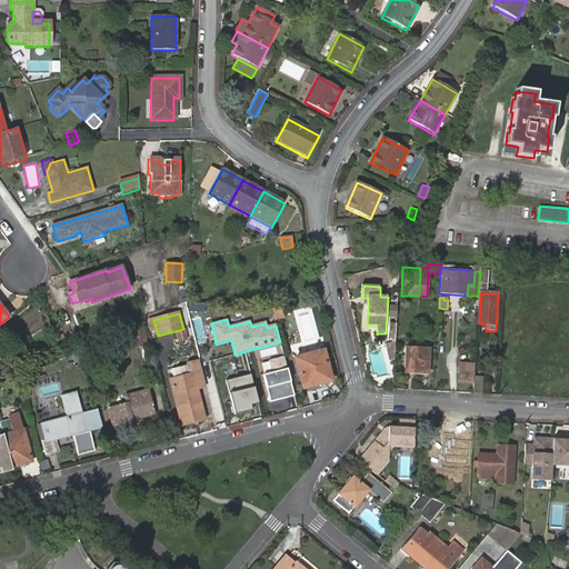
[(148,346),(143,328),(131,331),(136,348),(148,346)]
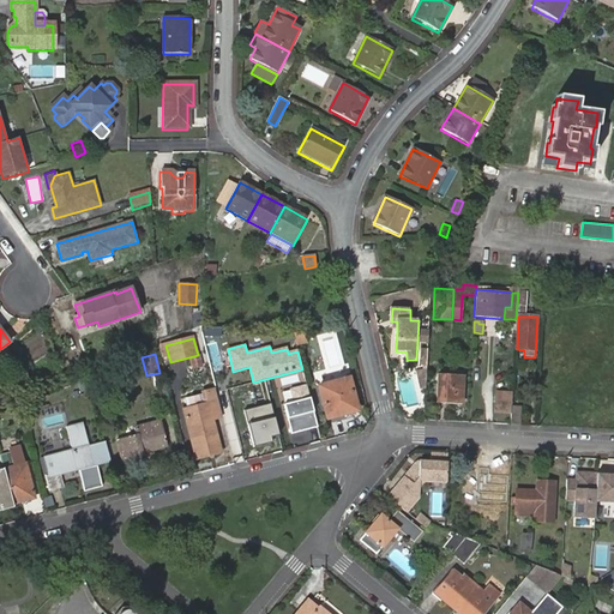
[(425,385),(426,368),(415,368),(417,385),(425,385)]
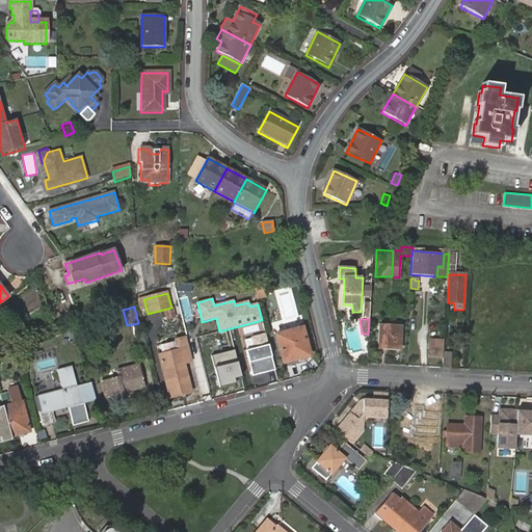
[(387,347),(389,326),(380,326),(378,347),(387,347)]
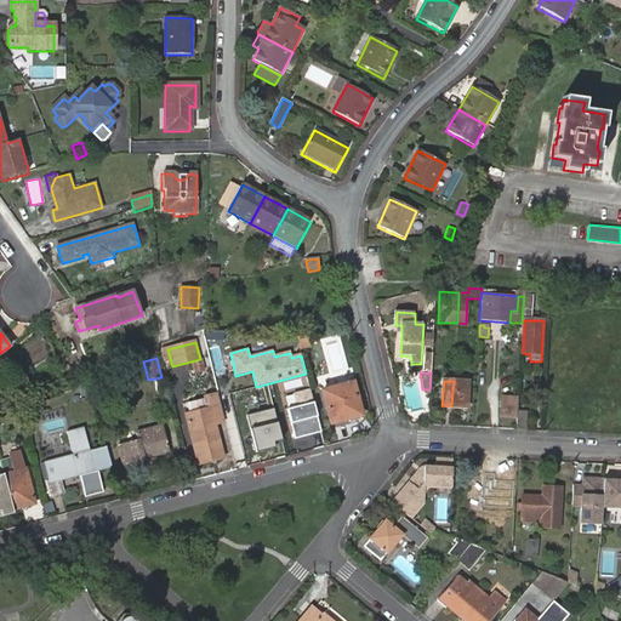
[(467,382),(454,381),(451,405),(466,406),(467,382)]
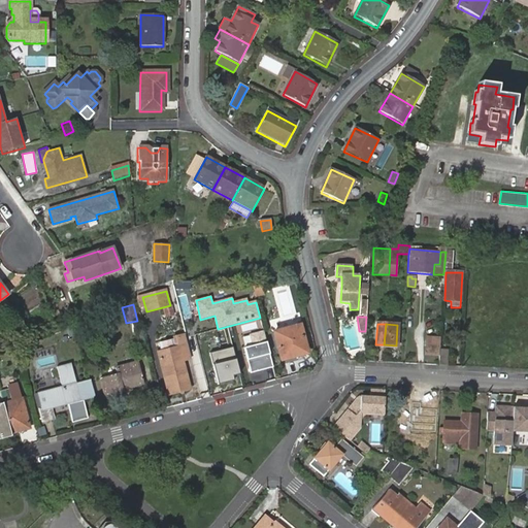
[(307,354),(300,326),(273,332),(281,361),(307,354)]
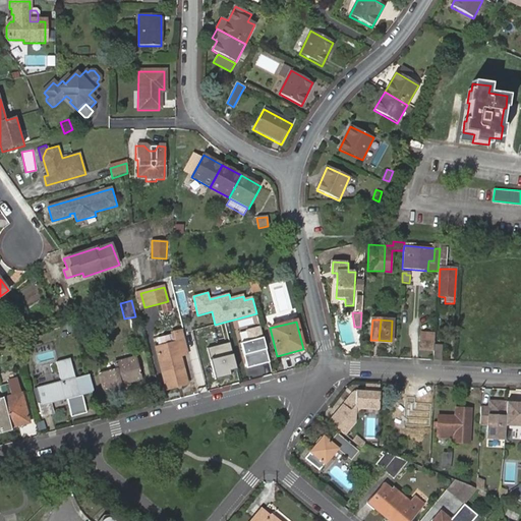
[(262,328),(247,331),(249,342),(243,344),(249,368),(271,363),(262,328)]
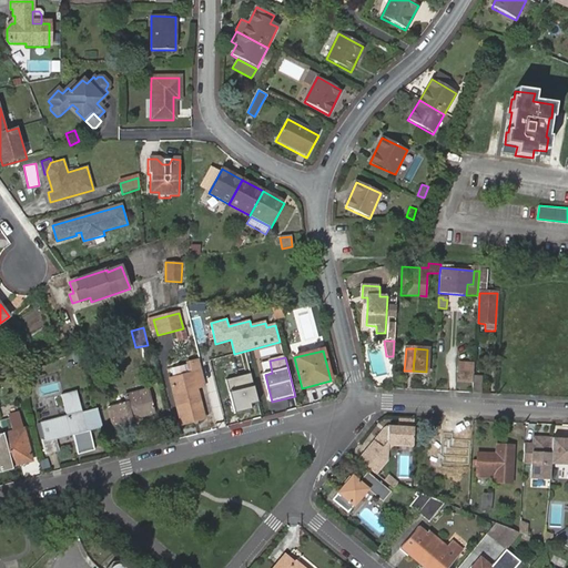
[(473,376),(474,366),(458,365),(457,379),(473,382),(473,376)]
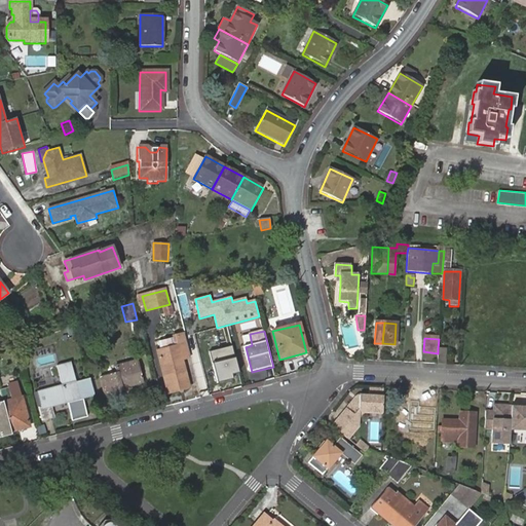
[(11,341),(0,343),(0,354),(14,350),(11,341)]
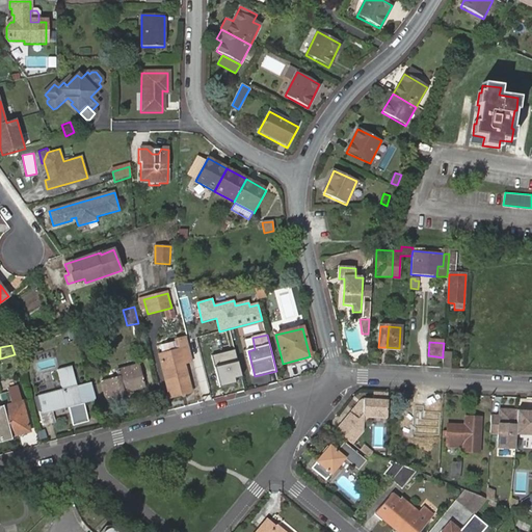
[(237,350),(212,356),(221,391),(245,384),(237,350)]
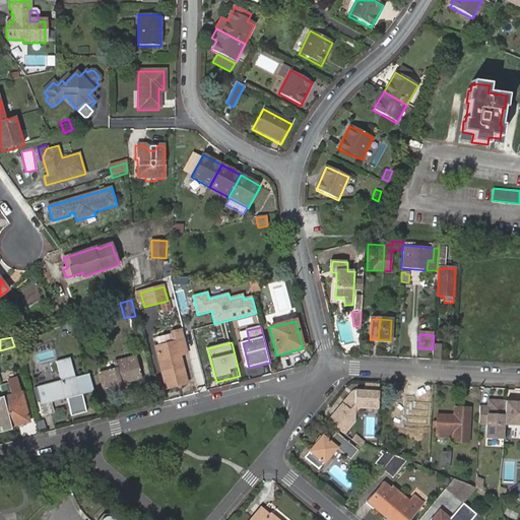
[(433,349),(433,360),(441,360),(442,345),(433,344),(433,349)]
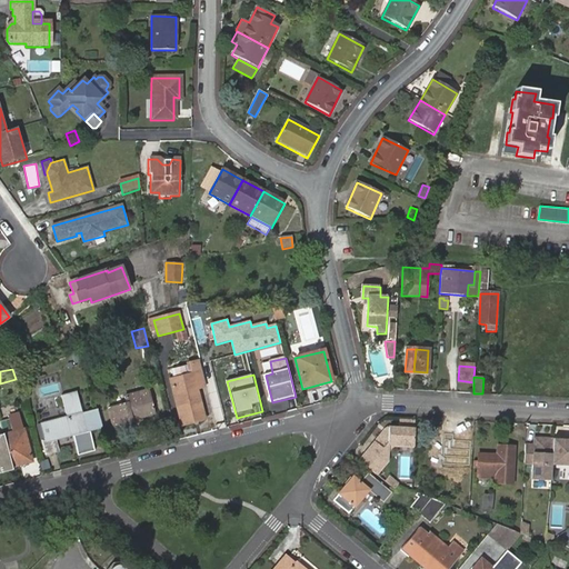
[(205,419),(195,379),(170,386),(181,426),(205,419)]
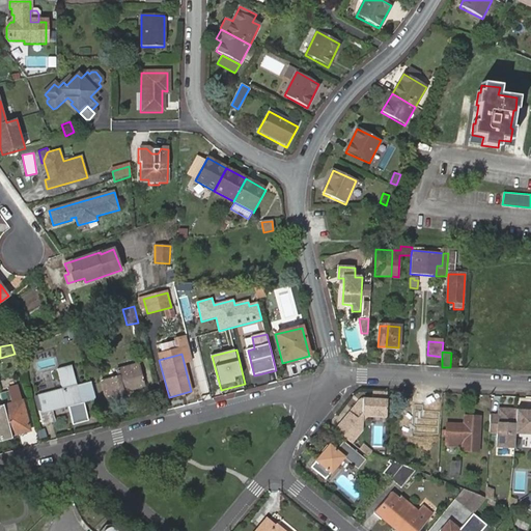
[(145,386),(139,363),(116,369),(118,376),(101,381),(106,398),(124,393),(124,391),(145,386)]
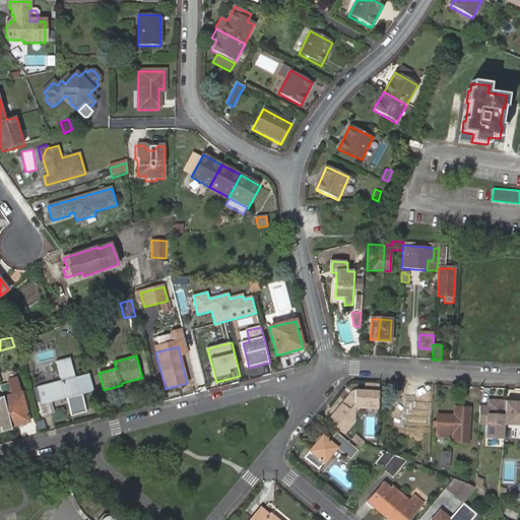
[(79,393),(94,389),(90,374),(75,378),(70,360),(57,364),(61,382),(38,388),(42,403),(39,404),(43,416),(54,413),(51,401),(79,393)]
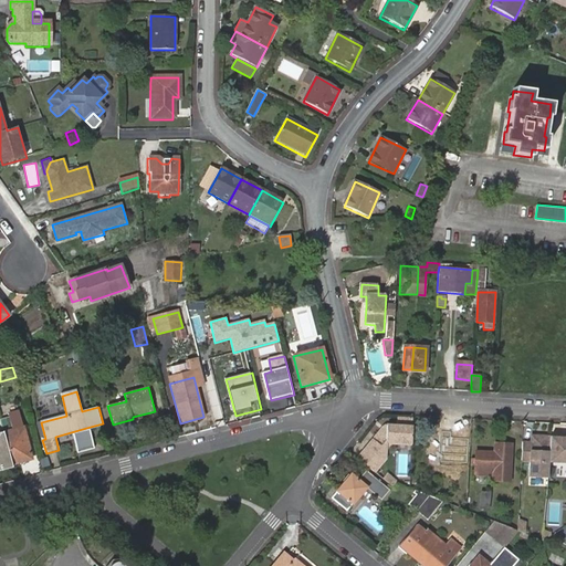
[(3,432),(12,465),(32,460),(20,411),(9,413),(10,417),(13,430),(3,432)]
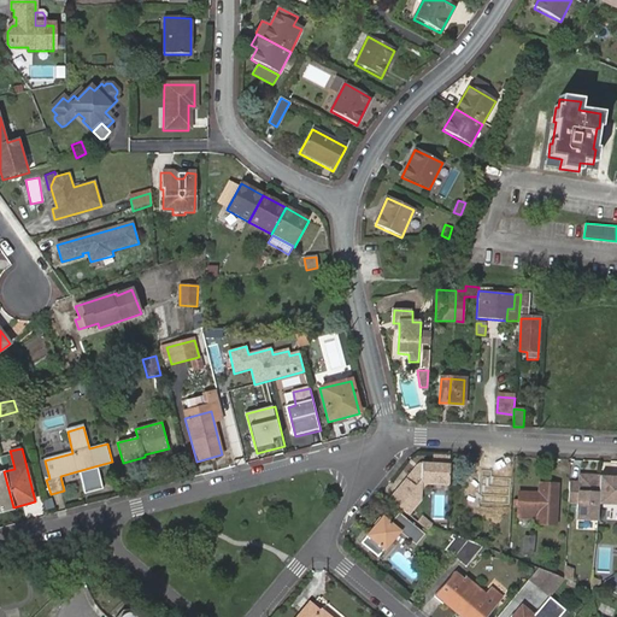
[(0,456),(0,458),(4,471),(15,469),(11,454),(0,456)]
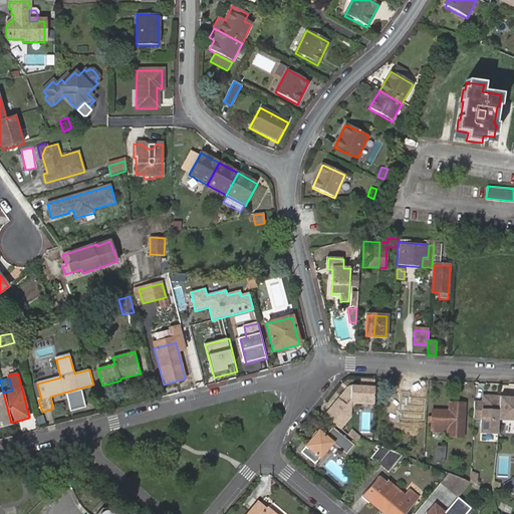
[(338,400),(324,417),(338,429),(348,417),(350,410),(354,403),(373,404),(374,388),(349,387),(338,400)]
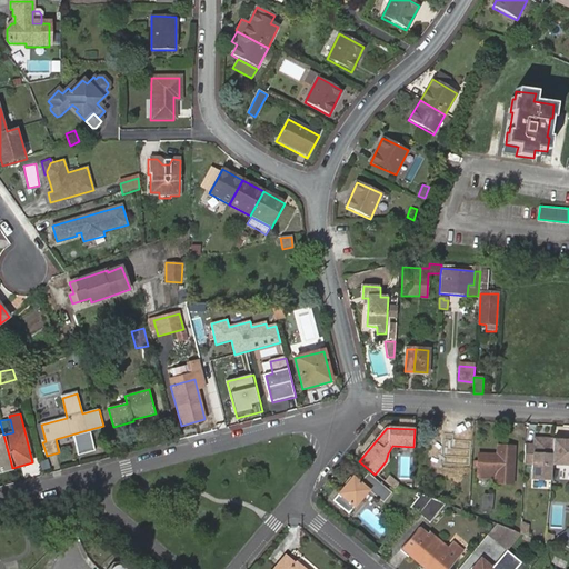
[(0,470),(12,468),(3,435),(0,435),(0,470)]
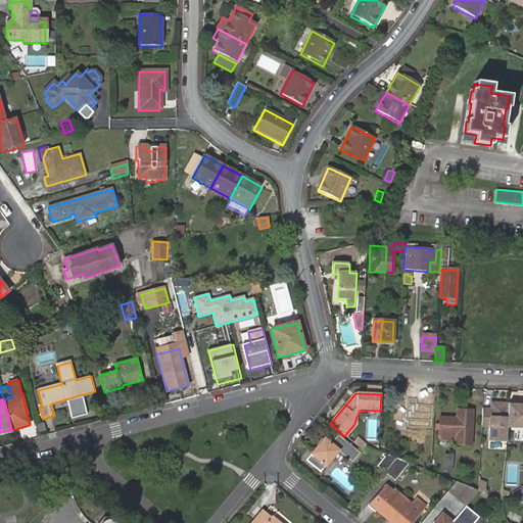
[(427,406),(400,403),(399,422),(426,424),(427,406)]
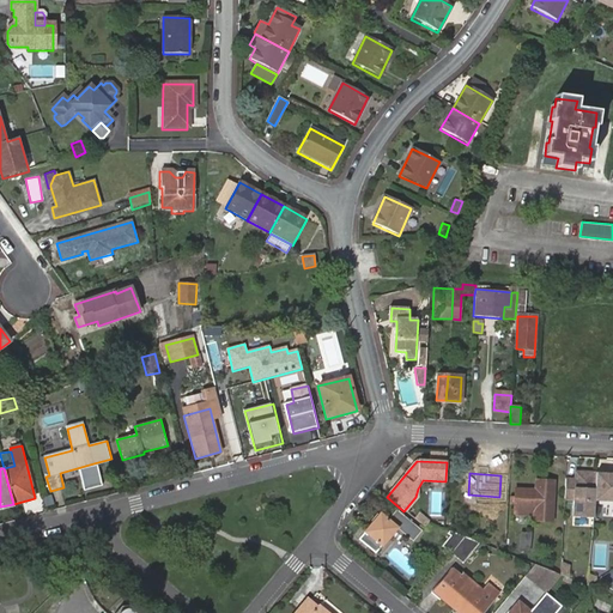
[(595,477),(587,477),(587,474),(575,473),(575,481),(565,480),(564,501),(574,502),(572,517),(594,519),(594,502),(595,477)]
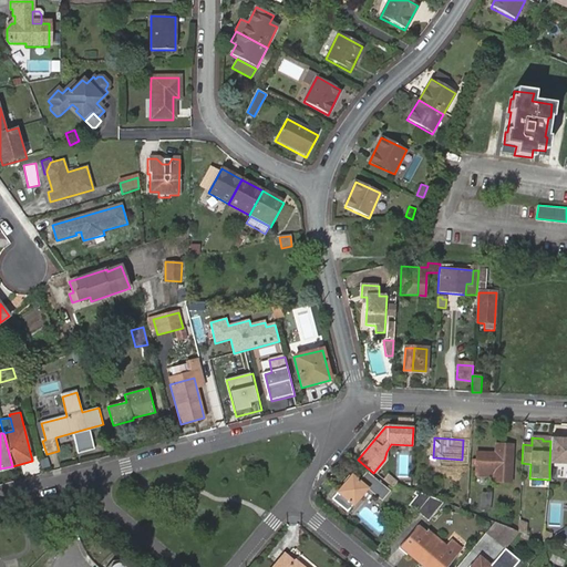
[(564,440),(550,439),(550,441),(549,464),(566,465),(566,441),(564,441),(564,440)]
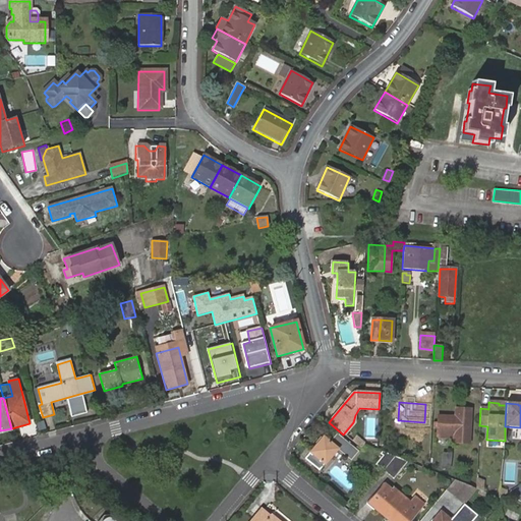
[(437,437),(454,439),(454,442),(468,443),(470,409),(456,409),(455,417),(438,416),(437,437)]
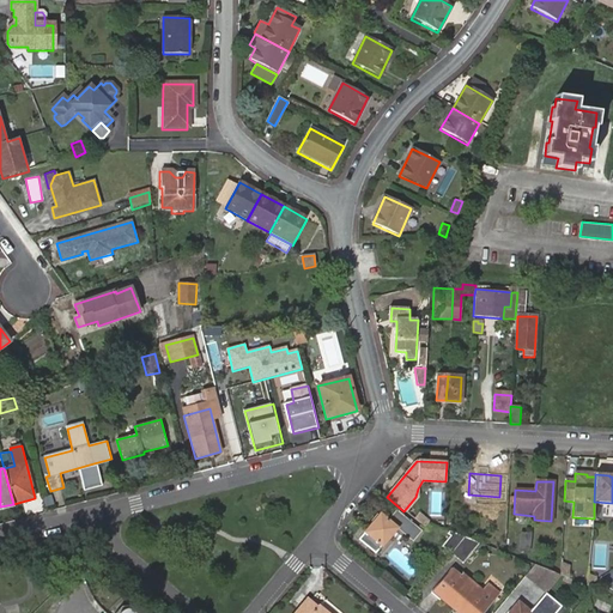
[(417,510),(410,517),(411,519),(423,528),(428,523),(430,521),(417,510)]
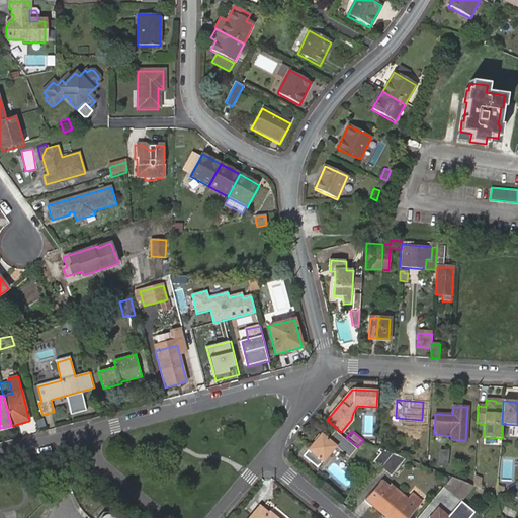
[(321,436),(303,457),(317,468),(335,447),(348,459),(356,450),(334,432),(327,441),(321,436)]
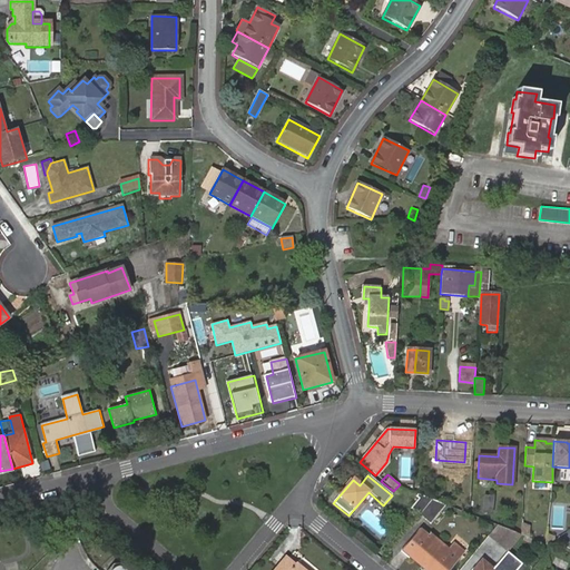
[(412,485),(412,492),(418,494),(422,497),(424,487),(412,485)]
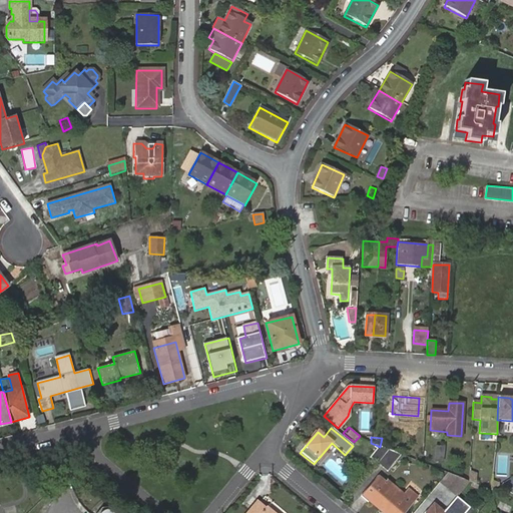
[(369,458),(377,464),(388,450),(380,447),(376,445),(374,447),(377,449),(369,458)]
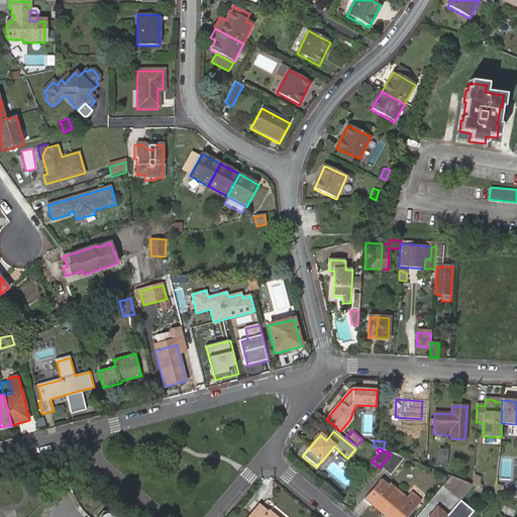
[(437,449),(437,466),(446,466),(447,449),(437,449)]
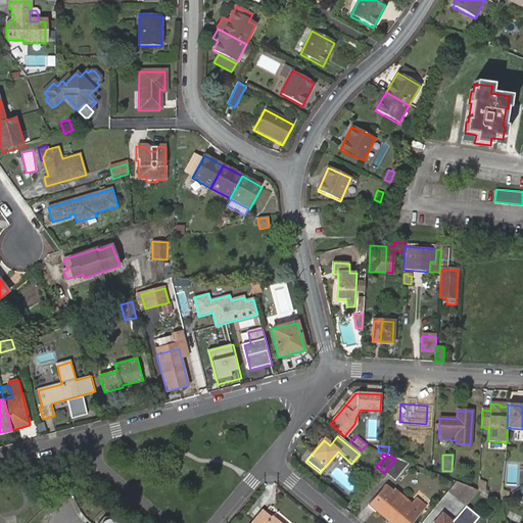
[(395,459),(384,473),(394,481),(410,464),(395,459)]
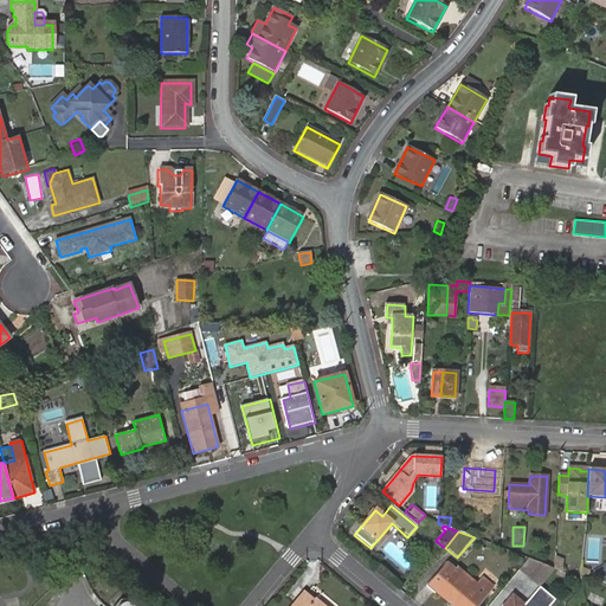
[(542,565),(528,559),(519,571),(530,580),(535,574),(542,565)]
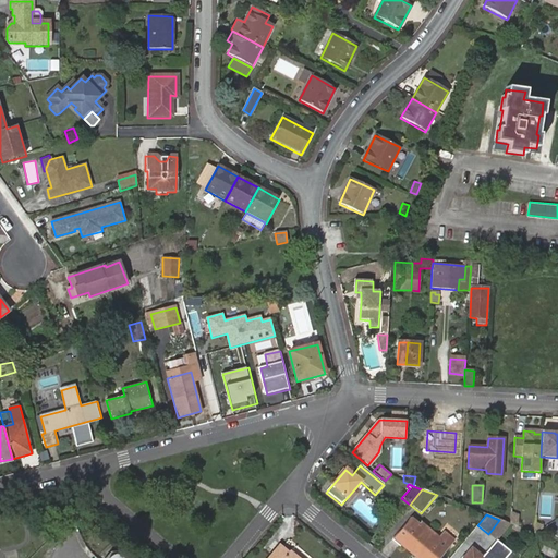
[(410,520),(393,541),(400,546),(403,542),(413,550),(411,553),(417,557),(438,557),(443,553),(434,545),(439,537),(420,522),(417,525),(410,520)]
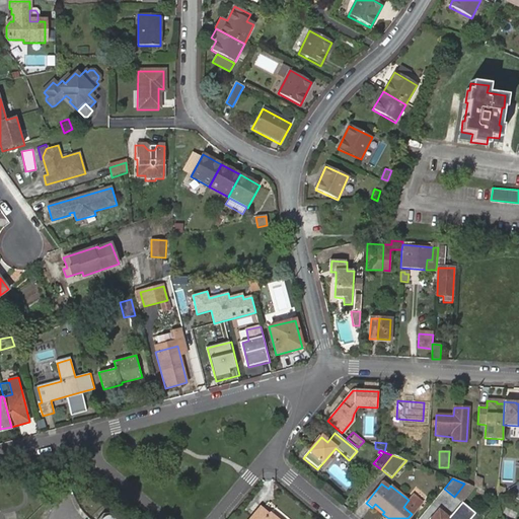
[(461,496),(469,485),(464,484),(458,492),(461,496)]
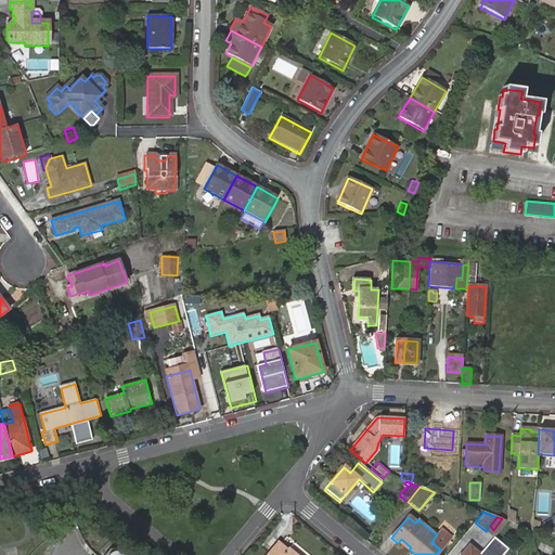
[(469,545),(461,554),(502,554),(508,549),(494,537),(480,554),(469,545)]
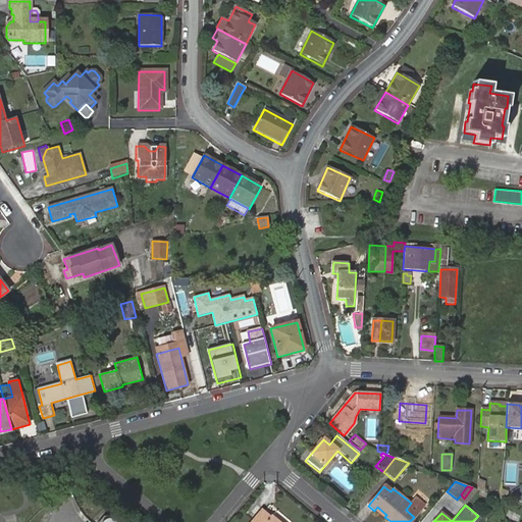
[(509,509),(505,516),(517,521),(520,515),(509,509)]
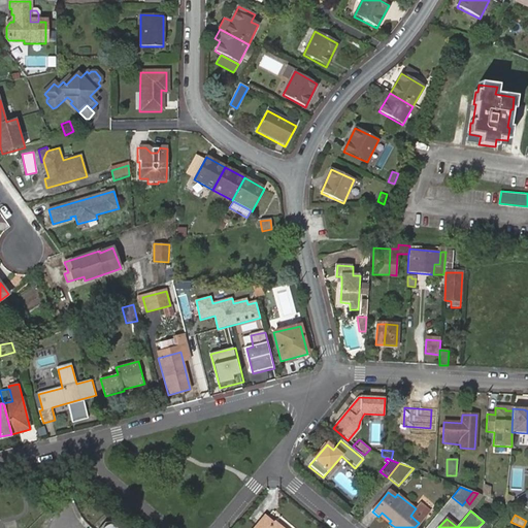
[(267,518),(259,527),(271,527),(274,524),(267,518)]
